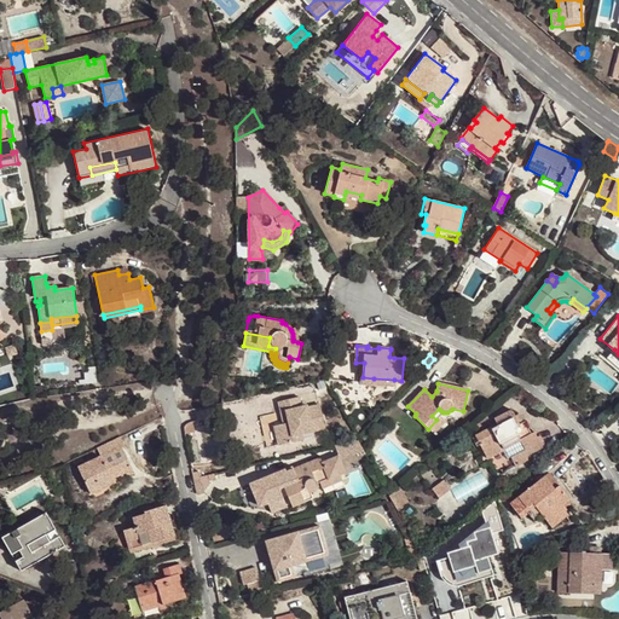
[(325,428),(320,404),(308,408),(307,405),(301,406),(299,397),(278,401),(281,412),(285,411),(289,422),(284,423),(275,426),(279,445),(294,441),(293,437),(313,432),(325,428)]
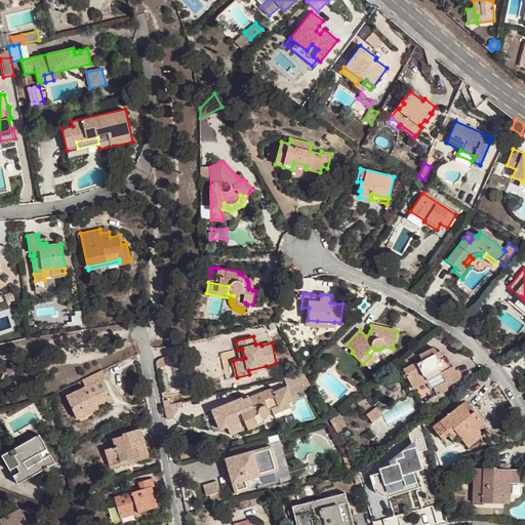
[(374,349),(373,348),(372,347),(366,353),(370,356),(363,364),(367,367),(377,357),(373,353),(376,350),(375,350),(374,349)]
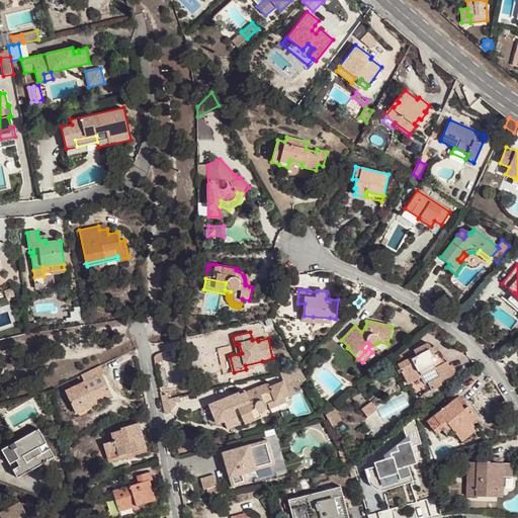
[(435,368),(439,376),(440,377),(452,371),(447,361),(444,362),(440,356),(436,358),(434,355),(428,342),(413,350),(415,353),(417,356),(411,359),(411,357),(399,364),(408,382),(421,375),(419,371),(433,364),(435,368)]
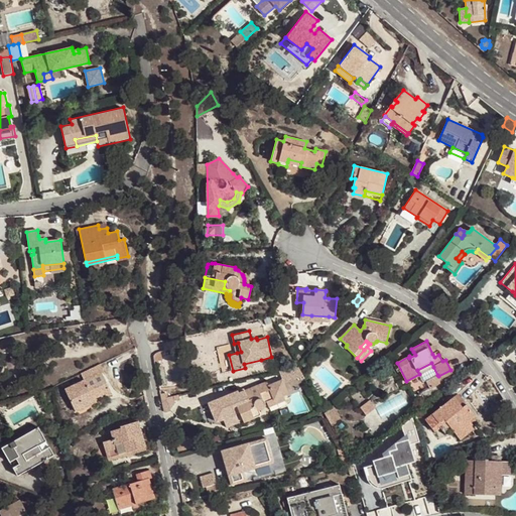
[(262,364),(261,360),(244,364),(245,368),(262,364)]
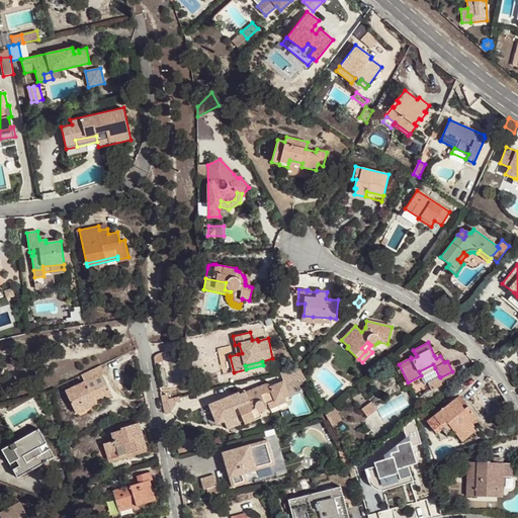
[(419,371),(421,375),(435,368),(433,364),(419,371)]
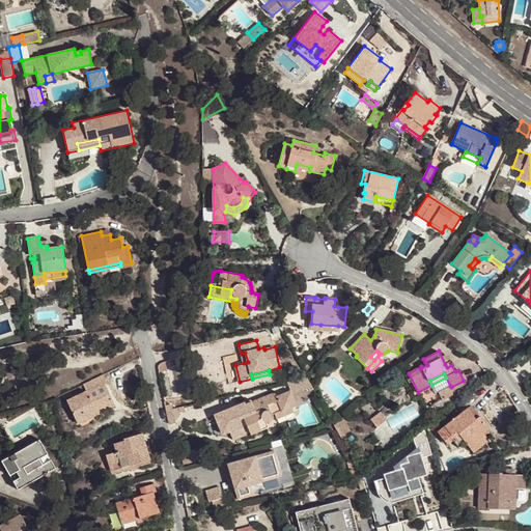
[(105,384),(107,383),(103,374),(83,385),(86,391),(66,400),(78,423),(98,414),(96,411),(94,407),(111,398),(105,384)]
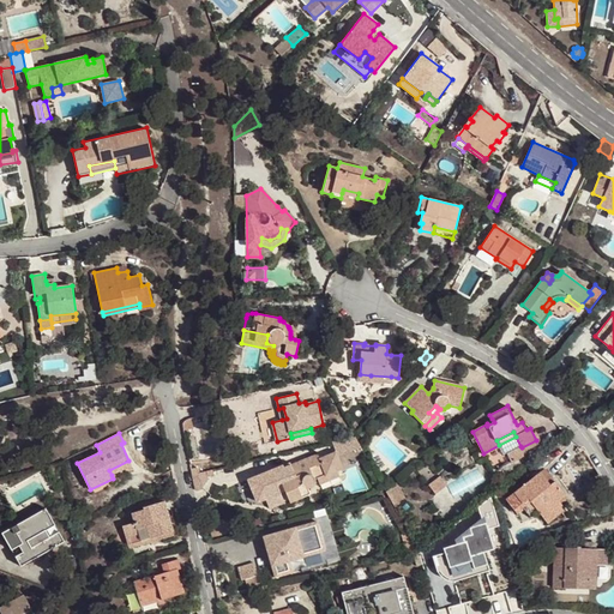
[(521,446),(506,453),(511,462),(525,455),(522,447),(521,446)]
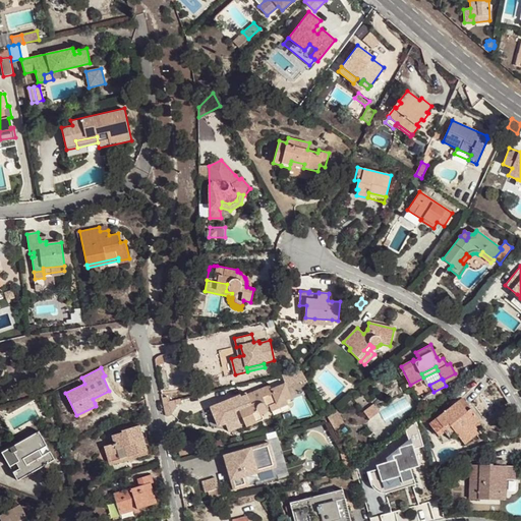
[(285,384),(271,389),(270,385),(247,394),(251,404),(244,406),(240,395),(216,405),(220,416),(217,417),(220,425),(238,418),(235,411),(239,409),(246,426),(261,420),(262,419),(263,417),(262,414),(265,414),(267,412),(268,410),(268,406),(270,406),(276,403),(277,404),(286,400),(291,398),(288,392),(285,384)]
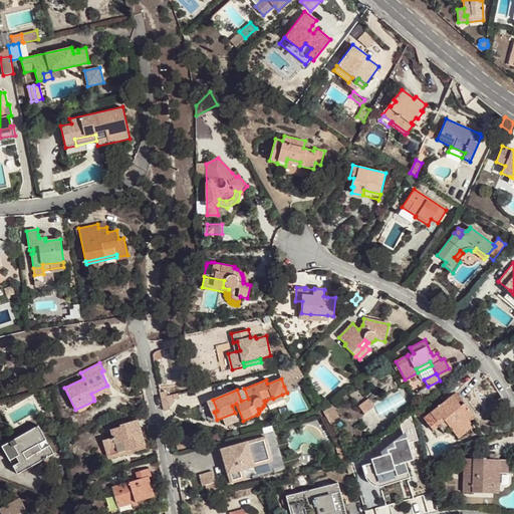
[(109,390),(107,386),(91,394),(93,398),(109,390)]
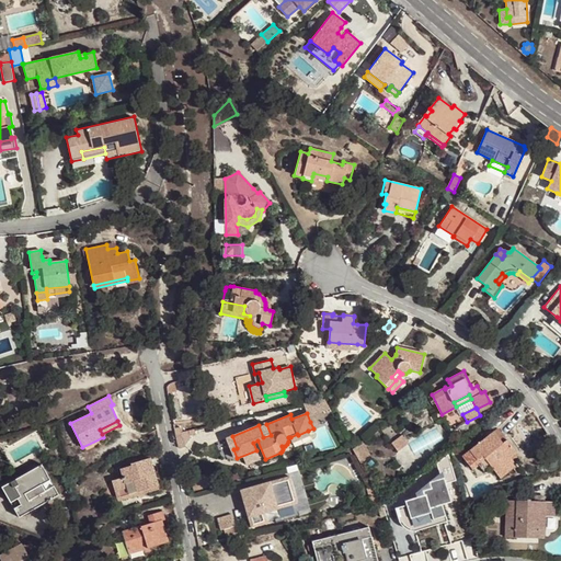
[(266,424),(265,423),(259,425),(263,437),(271,435),(266,424)]
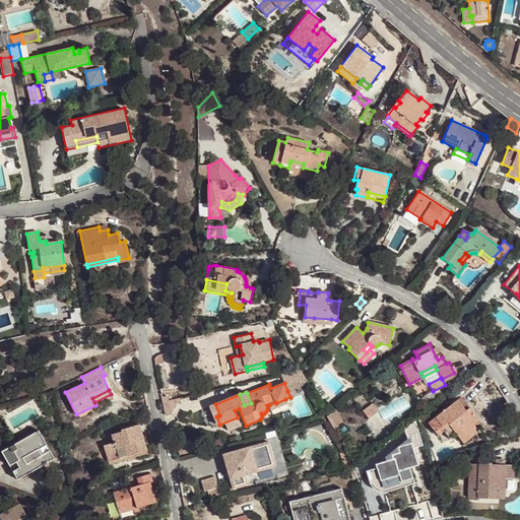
[(271,410),(287,403),(285,399),(276,403),(275,402),(269,405),(271,410)]
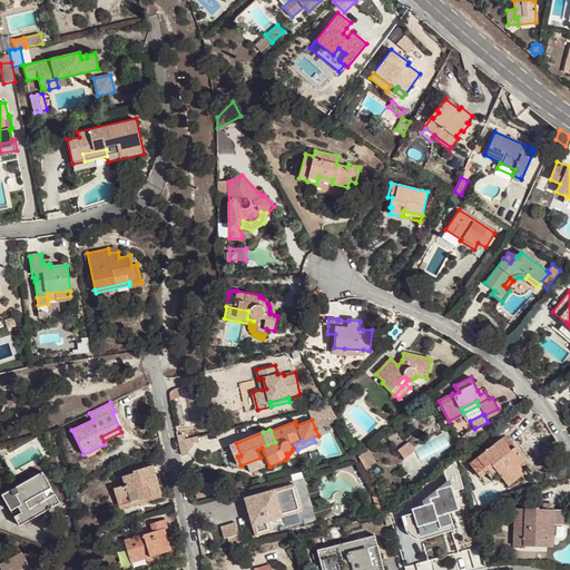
[(518,464),(519,464),(527,459),(517,445),(516,446),(508,438),(504,440),(502,438),(470,463),(479,475),(485,470),(493,480),(500,474),(504,480),(518,470),(516,465),(518,464)]
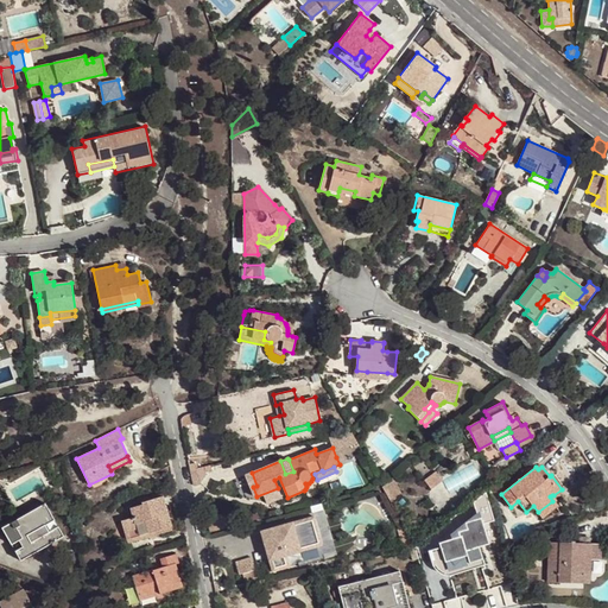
[(257,486),(252,473),(246,475),(254,498),(257,496),(253,487),(257,486)]
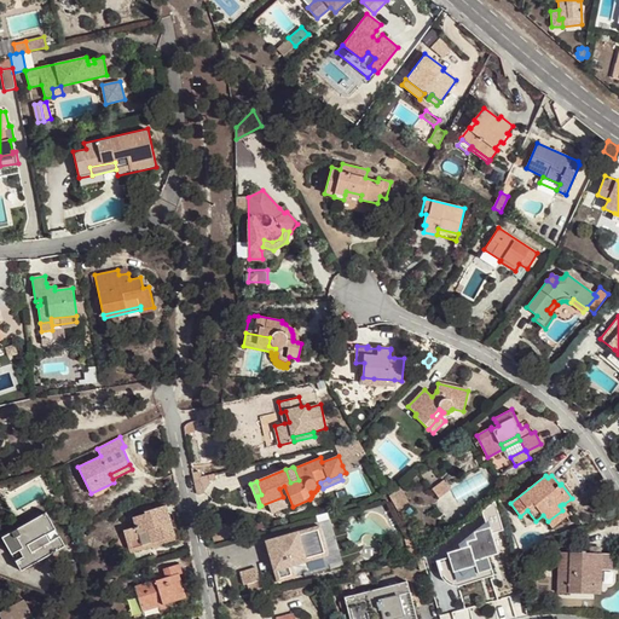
[(560,505),(562,510),(548,521),(553,527),(570,514),(563,504),(562,504),(560,505)]
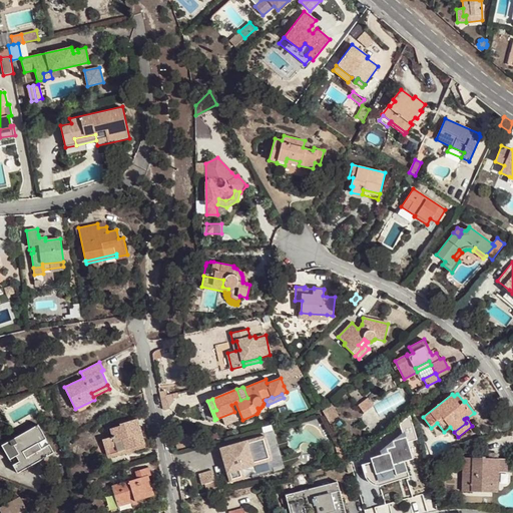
[(131,448),(144,444),(137,419),(120,424),(120,426),(110,429),(112,437),(102,440),(104,449),(107,448),(110,458),(127,452),(125,447),(130,446),(131,448)]
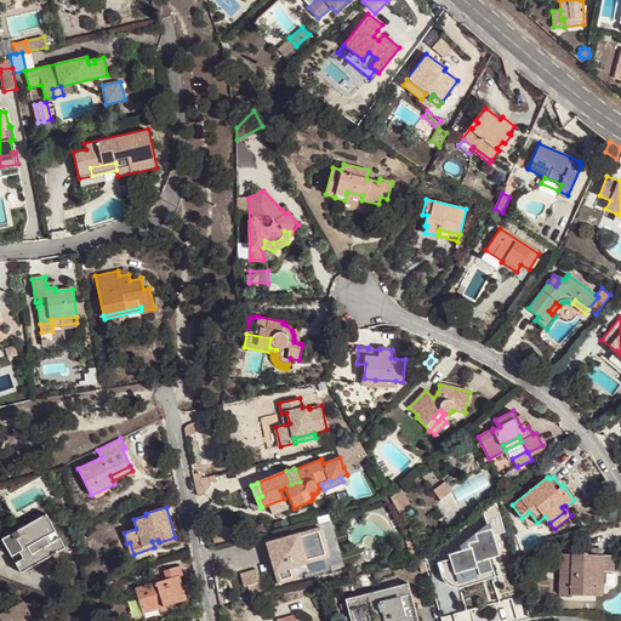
[(50,560),(51,556),(66,547),(60,537),(57,539),(53,531),(56,531),(46,513),(30,523),(34,528),(16,537),(13,533),(1,539),(10,553),(11,554),(13,554),(16,553),(18,552),(22,558),(20,559),(15,563),(21,573),(38,563),(35,559),(40,557),(45,558),(50,560)]
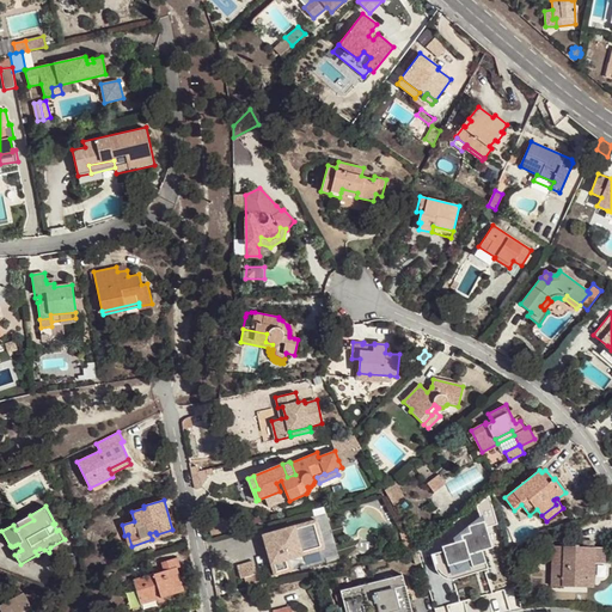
[(30,515),(13,525),(16,530),(34,520),(30,515)]
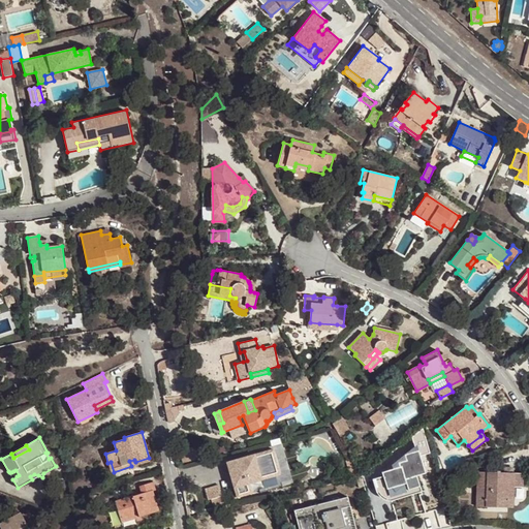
[(279,474),(273,449),(226,462),(236,497),(251,493),(248,484),(279,474)]
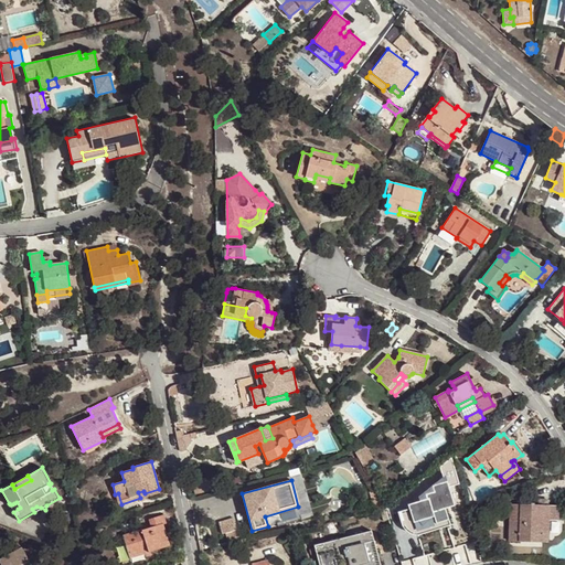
[(138,492),(140,498),(160,492),(159,489),(145,493),(144,491),(138,492)]
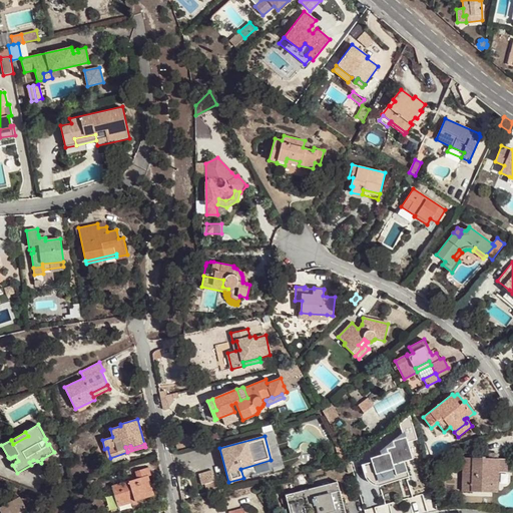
[(341,445),(335,446),(340,464),(350,461),(341,445)]
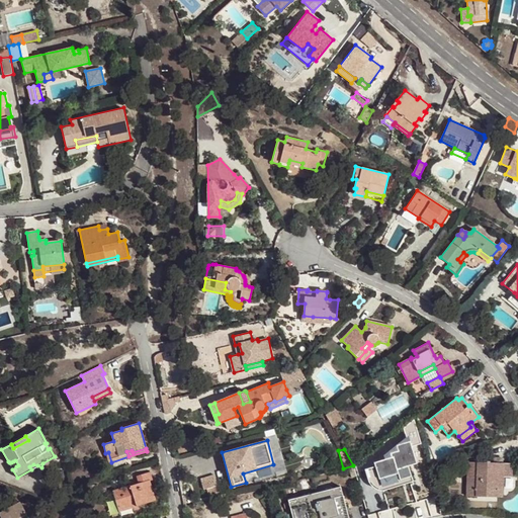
[(408,477),(401,453),(373,462),(380,486),(408,477)]
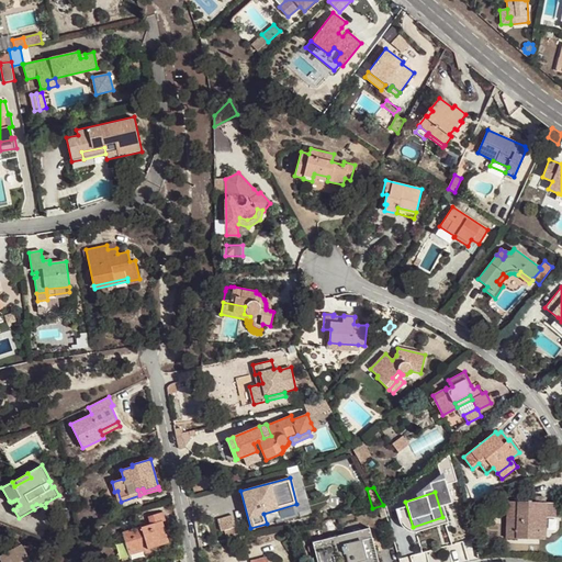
[(483,499),(475,502),(478,508),(485,506),(483,499)]
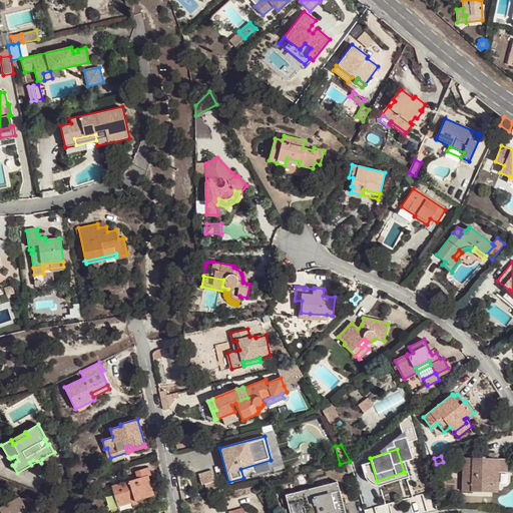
[(464,457),(463,509),(473,509),(474,496),(474,491),(492,491),(498,491),(499,472),(508,472),(508,458),(464,457)]
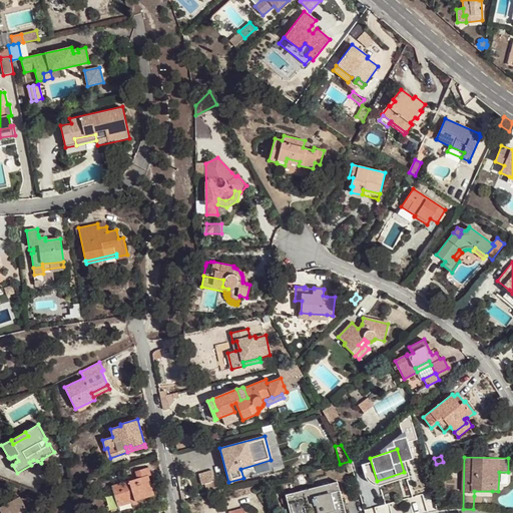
[(148,467),(135,471),(137,478),(111,486),(116,504),(133,498),(134,501),(153,495),(147,476),(150,475),(148,467)]
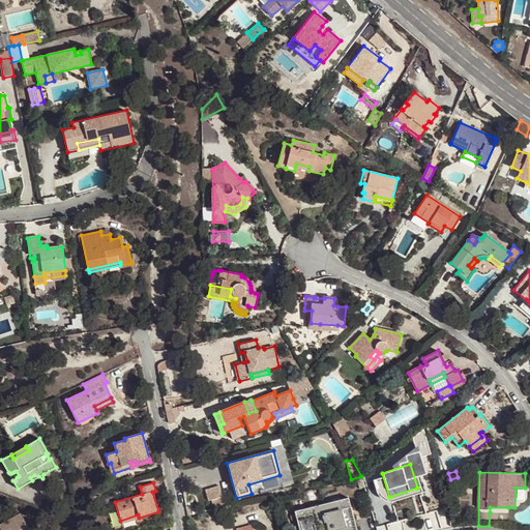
[(207,488),(213,505),(225,501),(218,483),(207,488)]
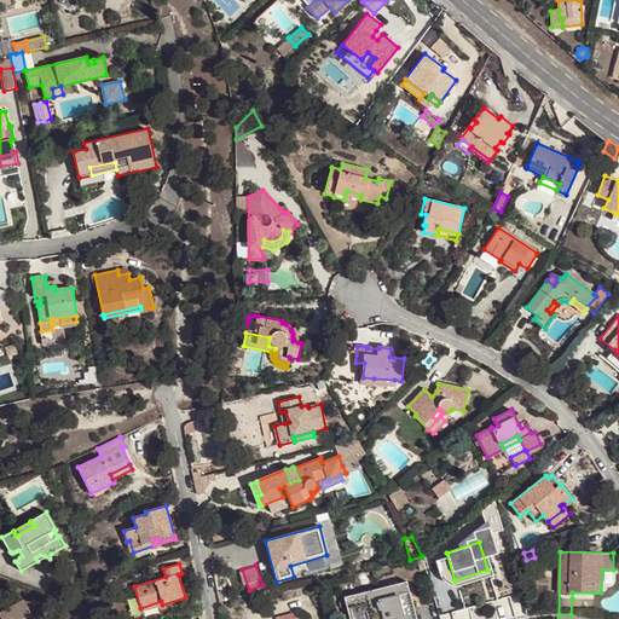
[(487,570),(455,580),(457,585),(490,576),(487,570)]
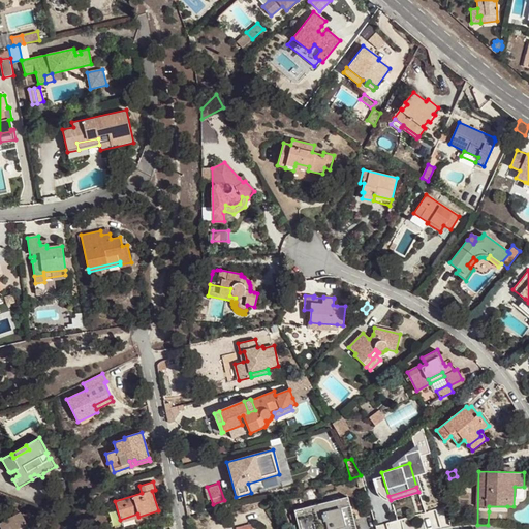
[(296,510),(300,528),(354,528),(346,498),(296,510)]
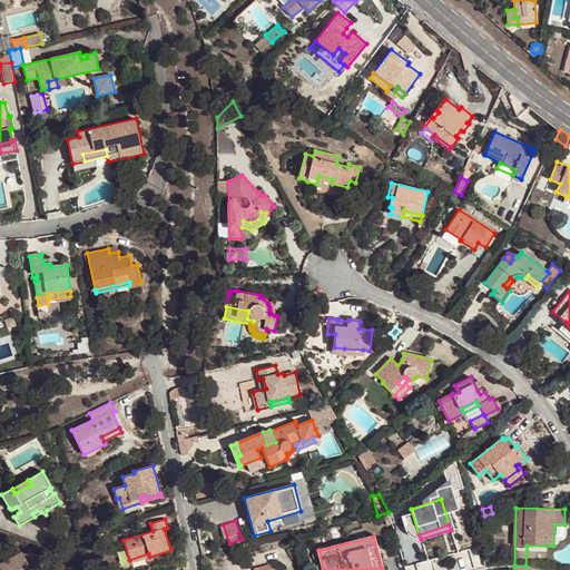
[(31,569),(21,552),(0,563),(0,568),(1,569),(31,569)]
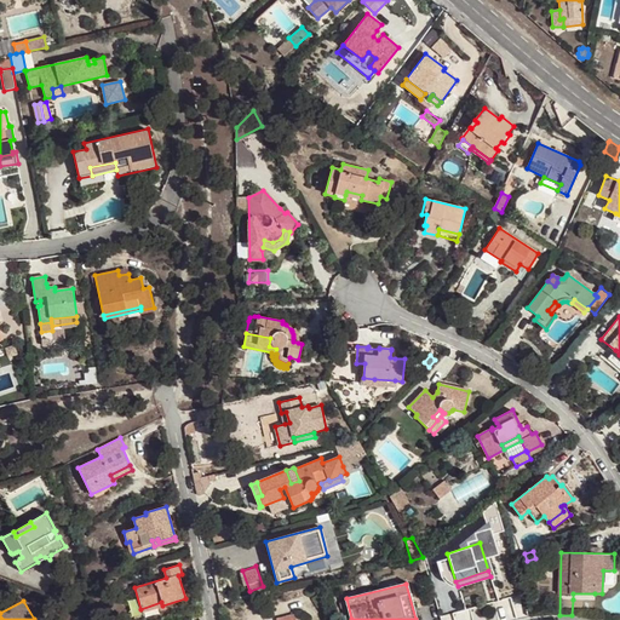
[(493,619),(488,602),(442,616),(442,619),(493,619)]
